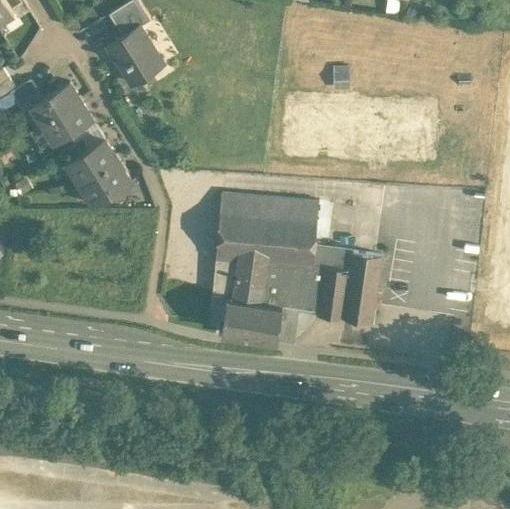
[(5,0),(0,0),(0,20),(13,12),(10,8),(5,0)]
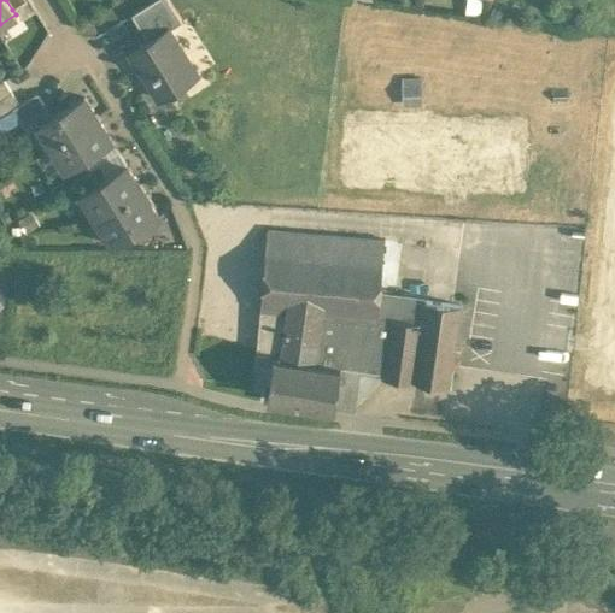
[(24,3),(23,0),(6,0),(12,10),(24,3)]
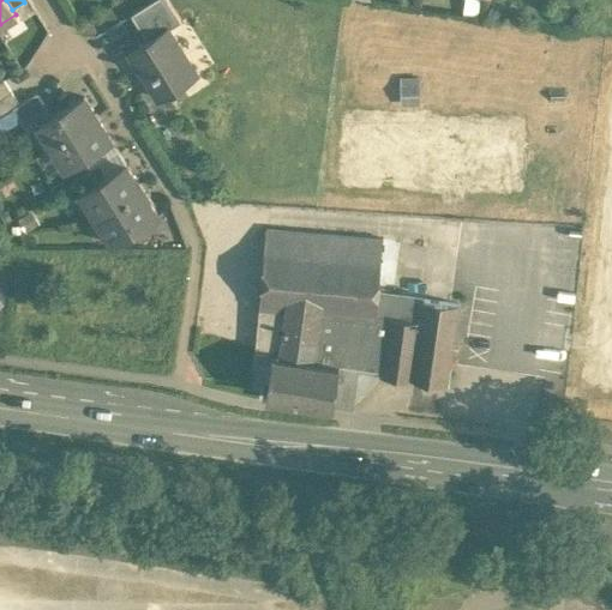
[(163,0),(155,0),(130,17),(145,43),(165,31),(166,32),(179,24),(163,0)]
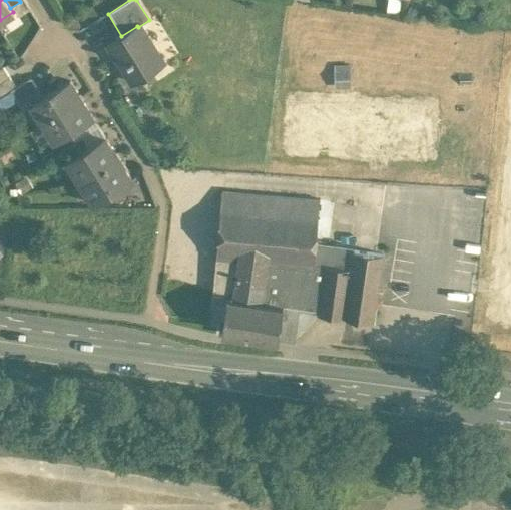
[(138,27),(137,26),(121,36),(106,45),(130,84),(161,64),(138,27)]
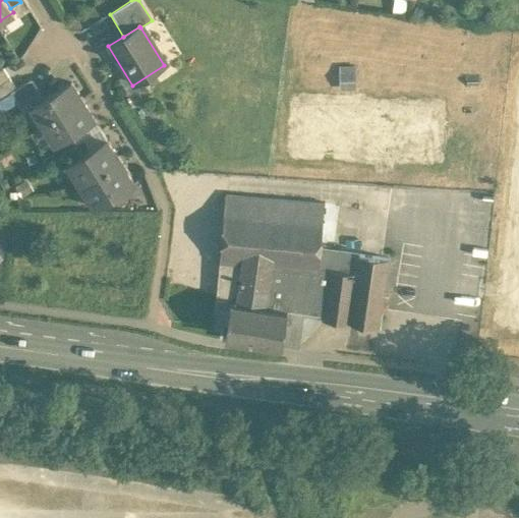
[(1,69),(0,70),(0,84),(8,79),(1,69)]
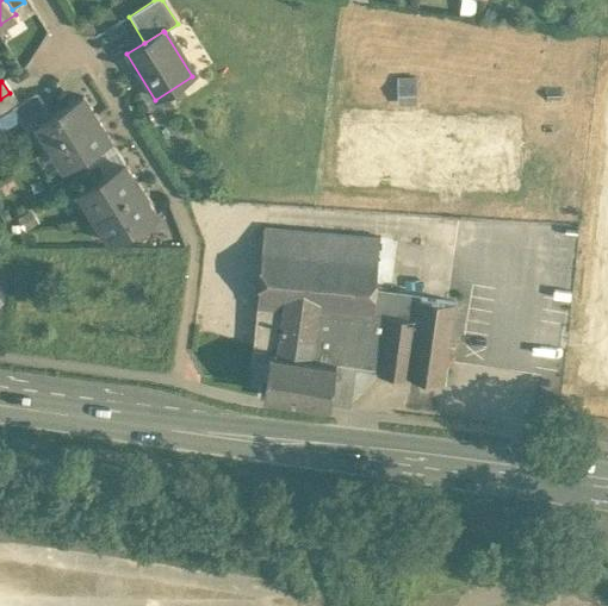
[(413,105),(413,88),(397,88),(398,105),(413,105)]
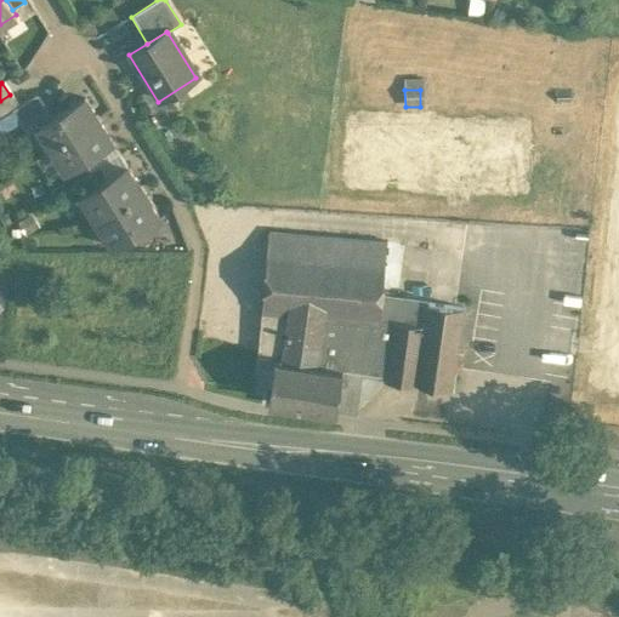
[(10,95),(0,101),(0,118),(10,112),(17,107),(10,95)]
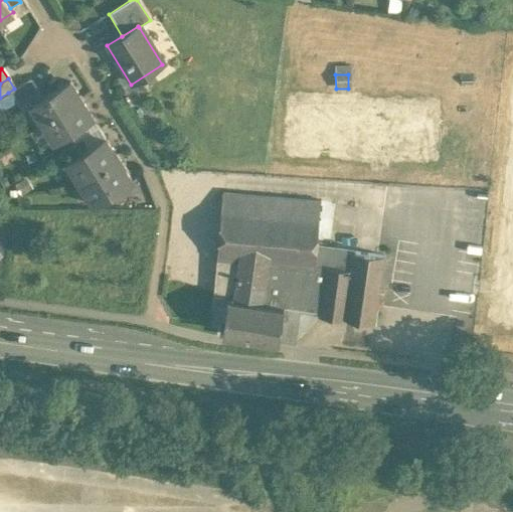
[(8,93),(15,103),(35,90),(29,79),(14,89),(8,93)]
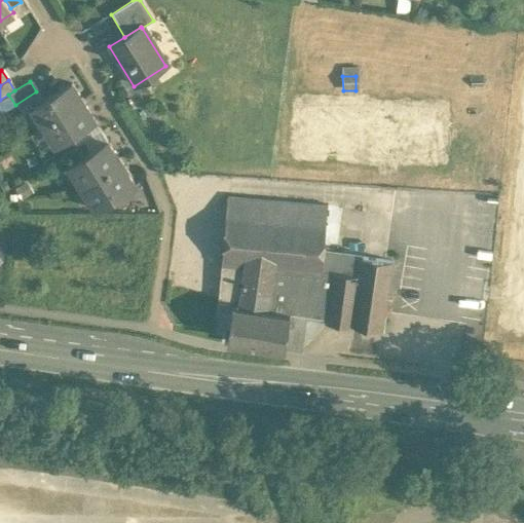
[(42,102),(31,109),(32,110),(43,127),(82,103),(70,84),(42,102)]
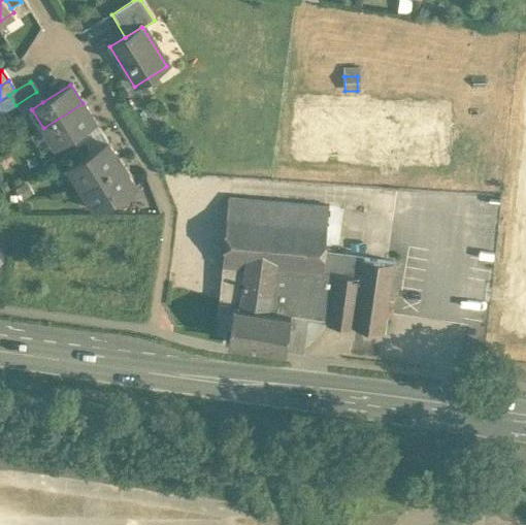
[(36,92),(15,105),(23,117),(32,110),(31,109),(42,102),(36,92)]
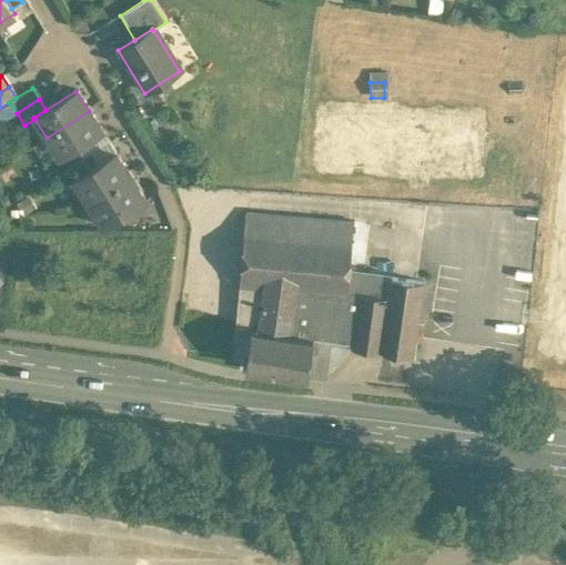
[(9,102),(0,108),(0,121),(1,123),(17,113),(9,102)]
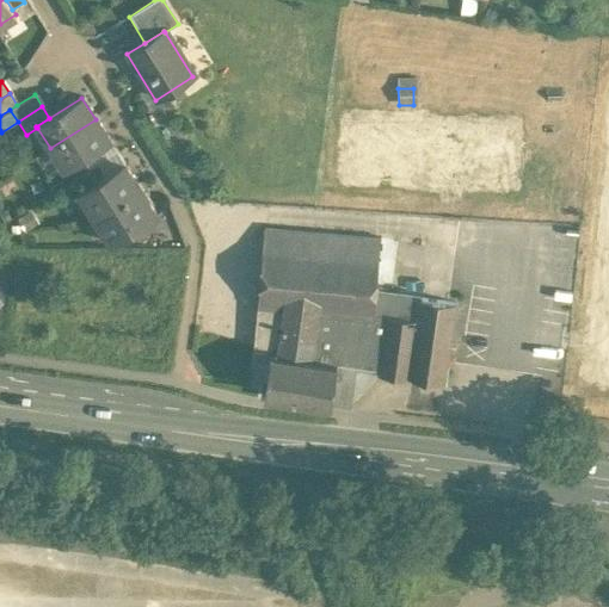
[(96,119),(50,148),(63,169),(80,159),(109,141),(96,119)]
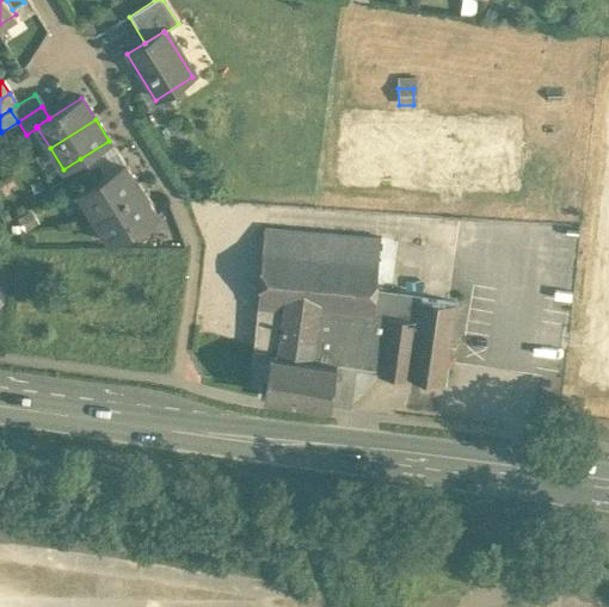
[(87,172),(116,154),(109,141),(80,159),(87,172)]
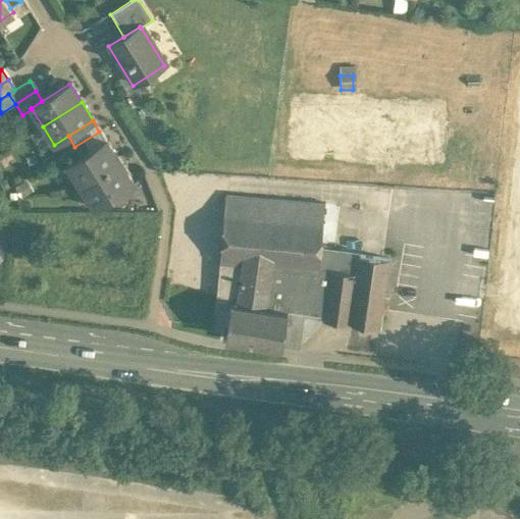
[(99,132),(74,147),(81,157),(106,141),(99,132)]
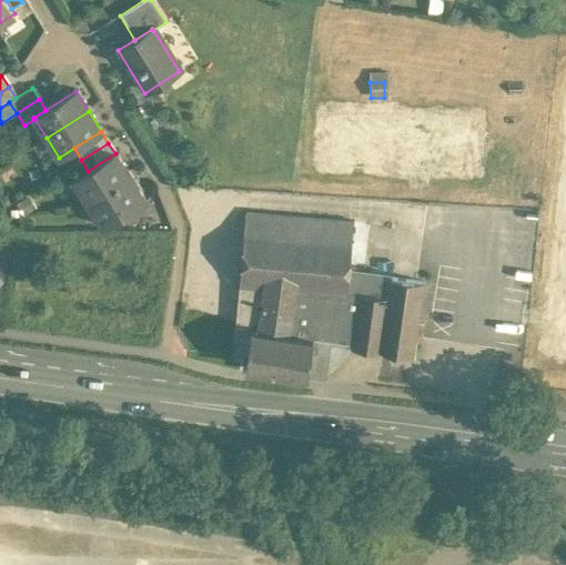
[(88,171),(72,181),(87,203),(128,178),(122,169),(122,165),(115,153),(88,171)]
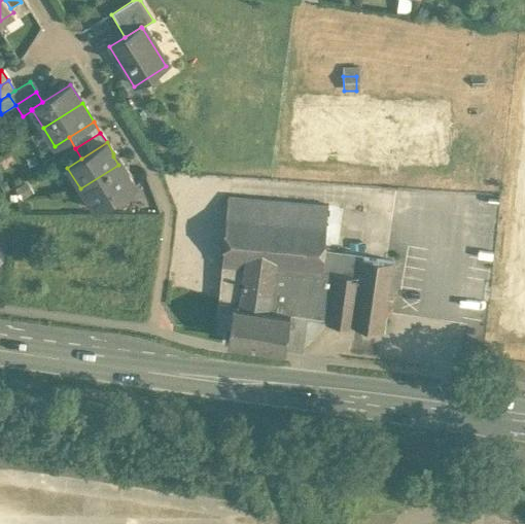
[(118,165),(80,188),(94,210),(134,185),(127,174),(124,173),(118,165)]
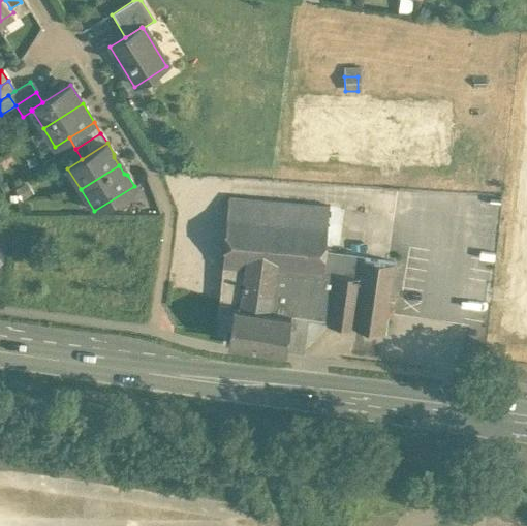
[(328,208),(227,199),(221,276),(243,279),(246,259),(322,272),(328,208)]
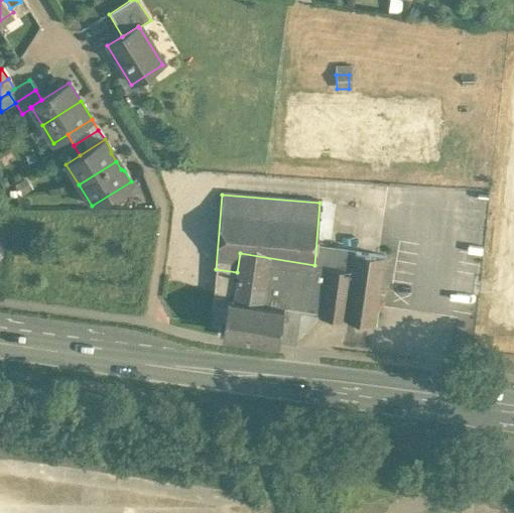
[(384,257),(334,250),(332,268),(326,267),(318,314),(317,317),(374,325),(384,257)]
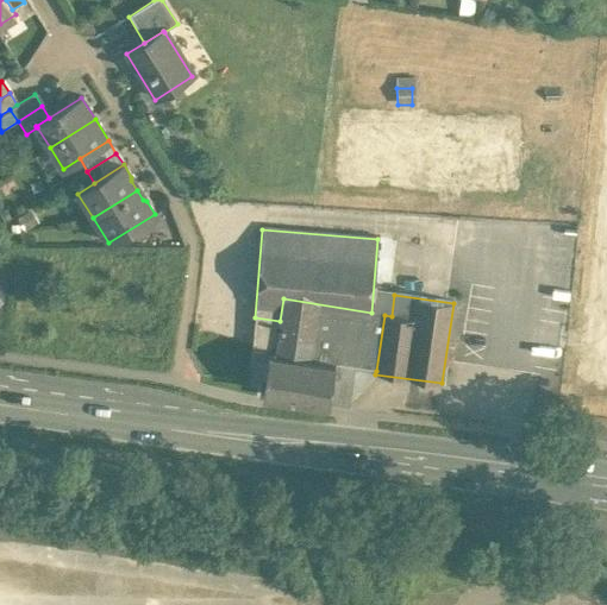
[(371,313),(283,298),(280,321),(275,354),(351,367),(376,371),(385,315),(371,313)]
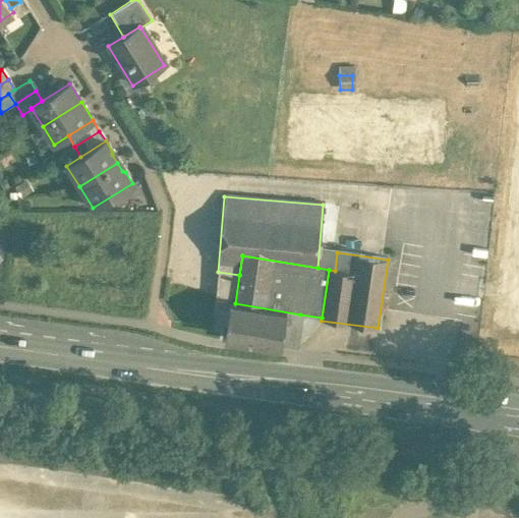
[(300,314),(235,303),(239,275),(218,272),(215,301),(230,304),(225,337),(281,345),(281,344),(295,346),(300,314)]
